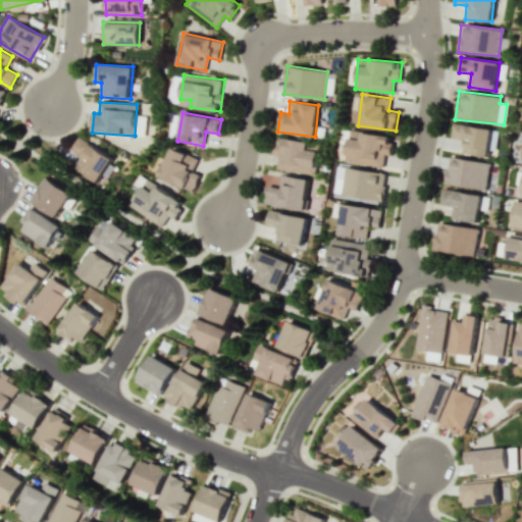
[(145,116),(136,115),(135,136),(144,137),(145,116)]
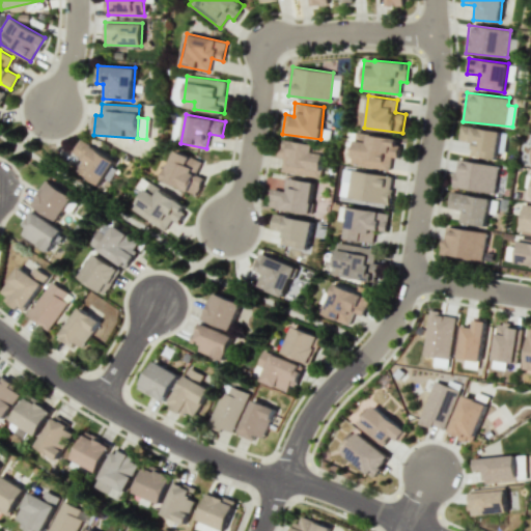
[(496,159),(499,130),(460,126),(458,141),(470,142),(469,156),(496,159)]
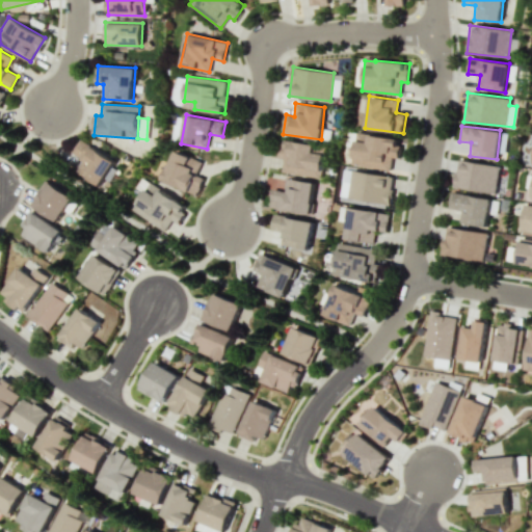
[(390,170),(392,157),(397,158),(400,140),(367,135),(356,133),(351,164),(390,170)]
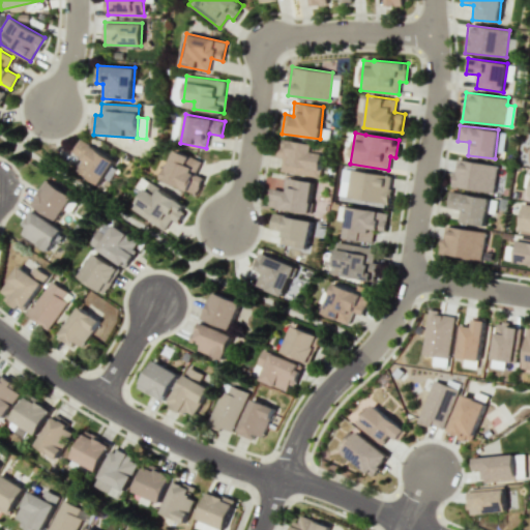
[(99,185),(115,162),(81,139),(71,152),(85,160),(78,172),(99,185)]
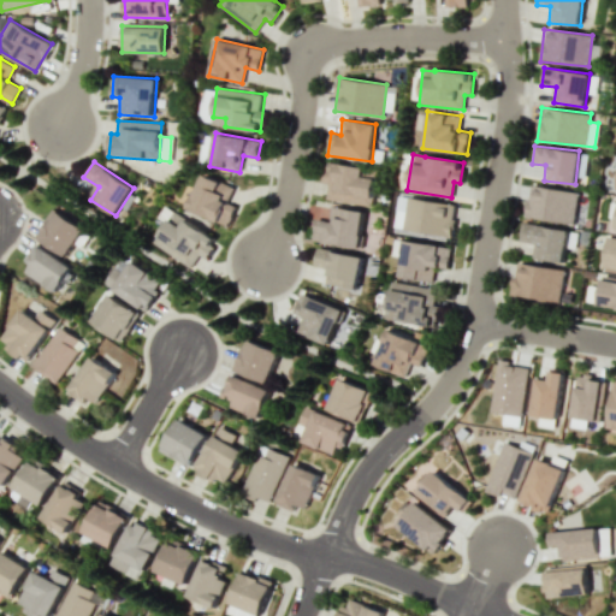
[(326,200),(372,206),(377,170),(329,163),(326,182),(329,182),(326,200)]
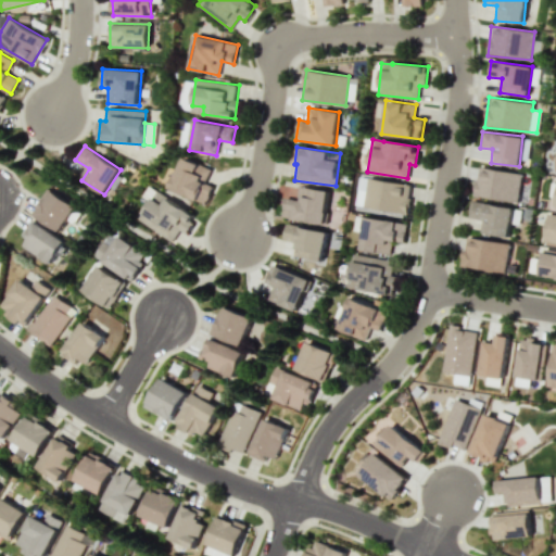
[(207,203),(213,186),(205,184),(211,167),(181,158),(171,190),(207,203)]
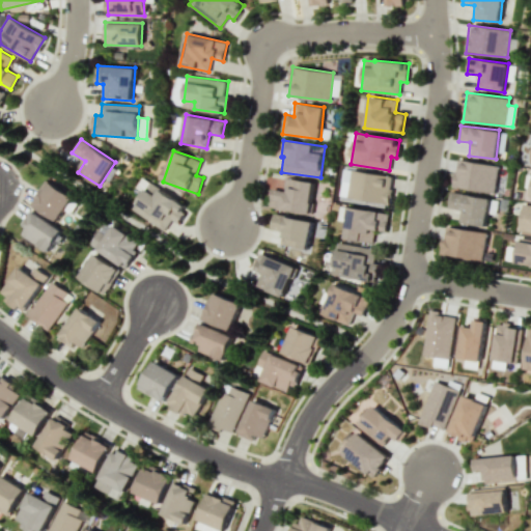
[(498,164),(456,160),(453,188),(494,193),(498,164)]
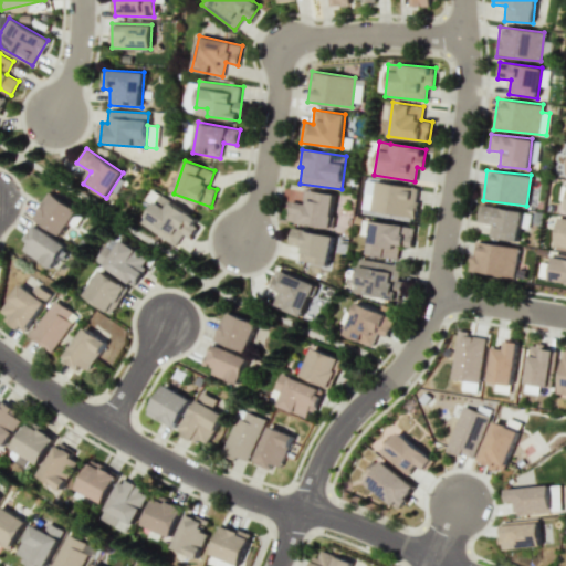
[(419,189),(375,181),(369,210),(413,218),(419,189)]
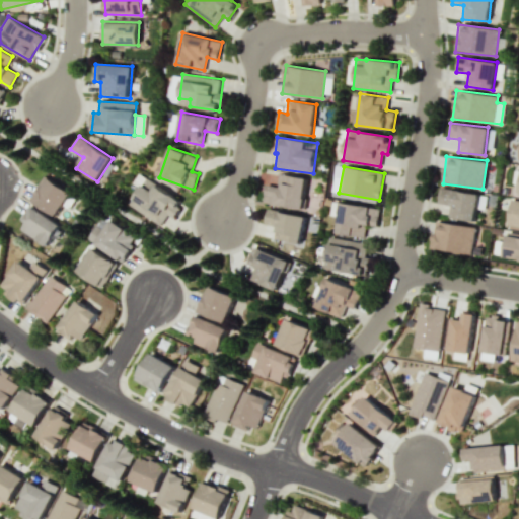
[(264,203),(303,209),(307,177),(279,173),(277,187),(266,184),(264,203)]
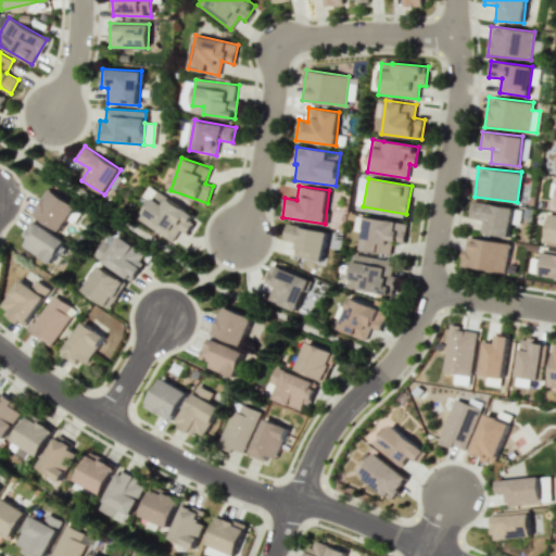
[(76,204),(48,189),(34,216),(61,231),(76,204)]
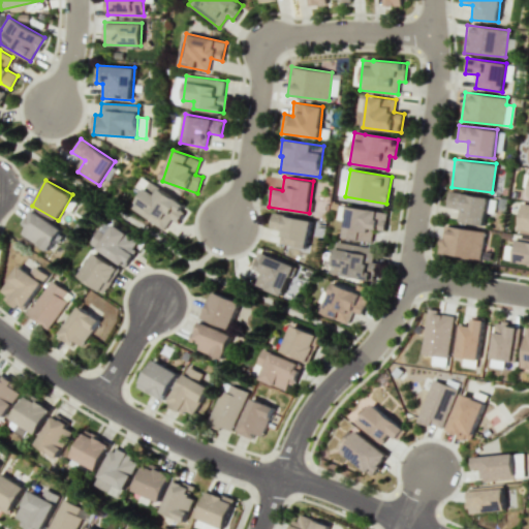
[(172,218),(176,221),(186,206),(149,182),(131,209),(164,229),(172,218)]
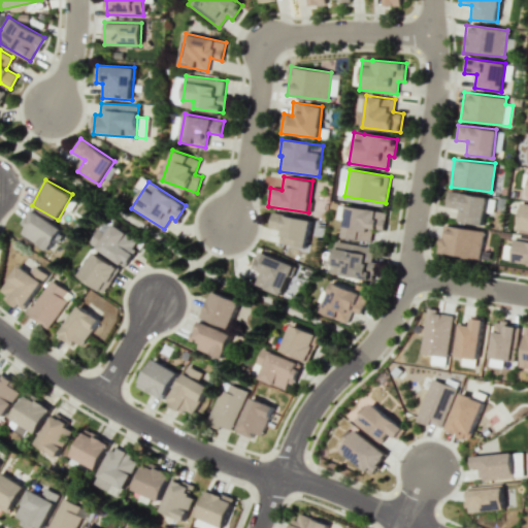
[(483,226),(485,211),(492,212),(494,198),(448,191),(446,207),(458,208),(456,222),(483,226)]
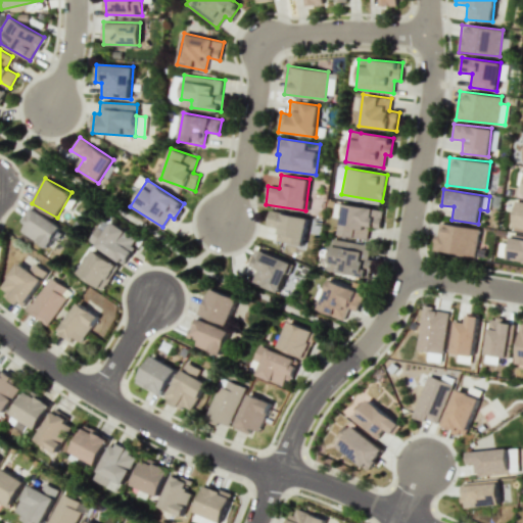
[(522,201),(515,200),(510,227),(522,229),(522,201)]
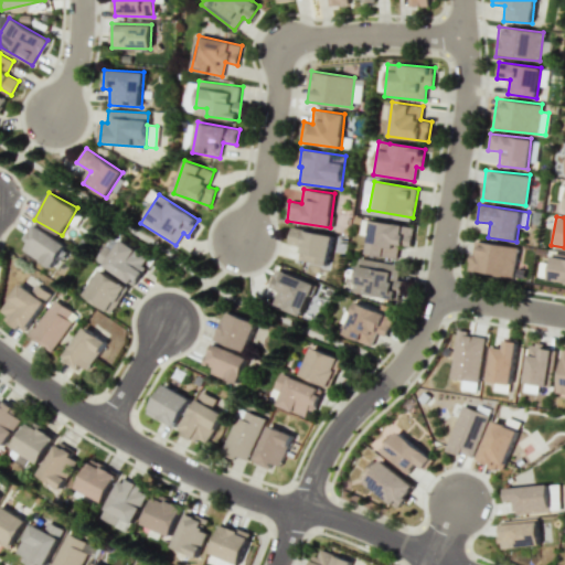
[(365,254),(396,258),(398,245),(409,246),(413,226),(371,220),(365,254)]
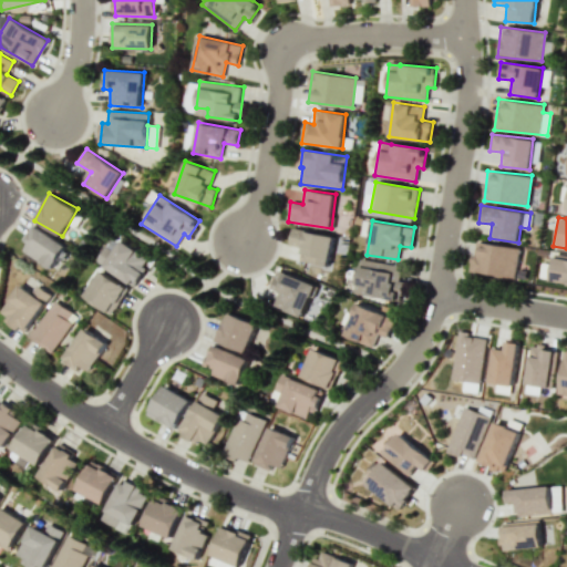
[(52,269),(66,245),(34,227),(21,251),(52,269)]
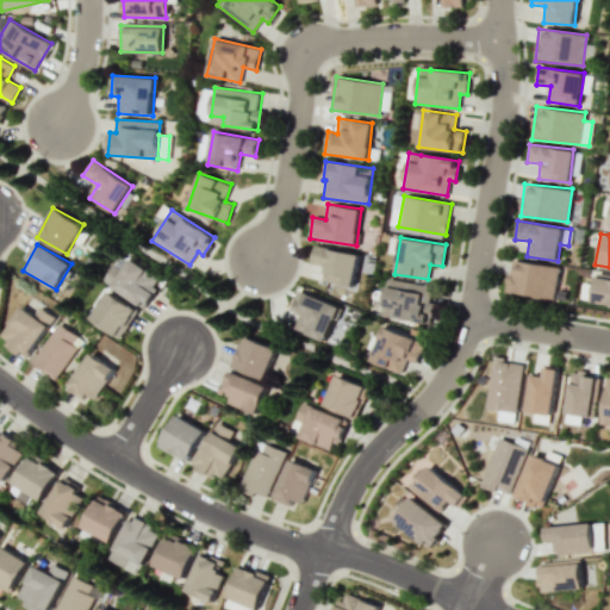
[(323,281),(353,287),(359,253),(313,246),(311,265),(325,267),(323,281)]
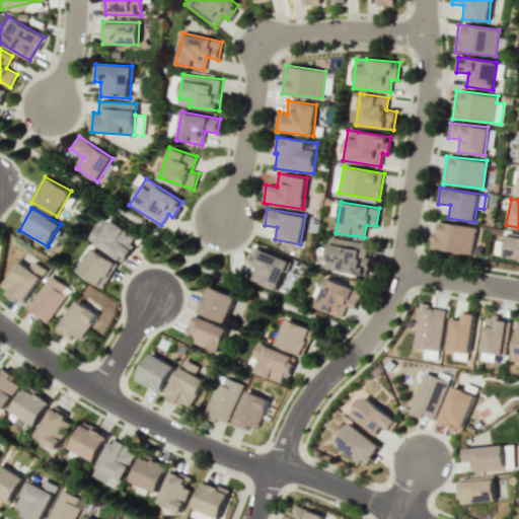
[(93,242),(123,262),(138,237),(108,218),(93,242)]
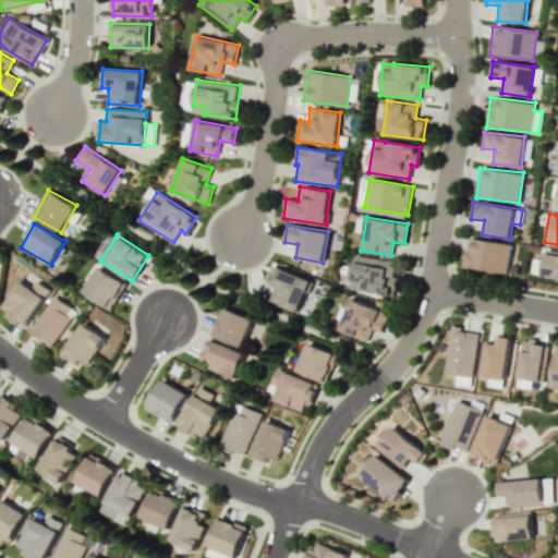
[(463,268),(507,274),(511,244),(468,238),(463,268)]
